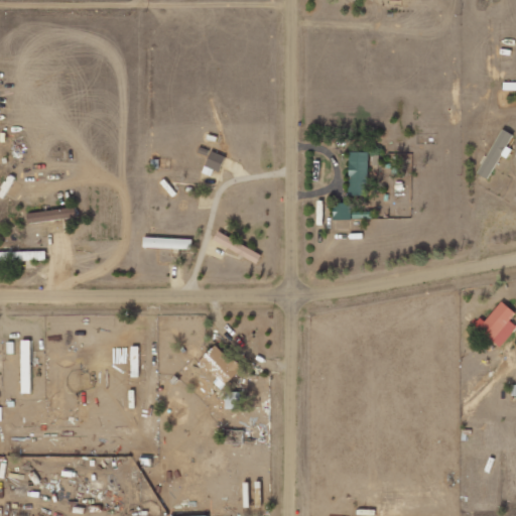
[(515,136),(503,129),(478,173),(488,178),(502,154),(504,155),(515,136)]
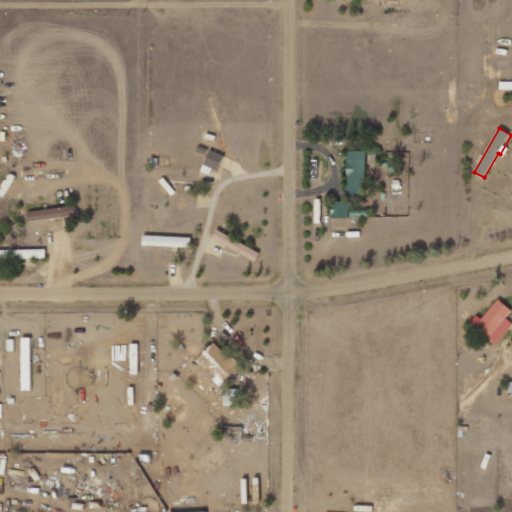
[(203,171),(208,173),(209,168),(219,171),(224,154),(210,150),(203,171)]
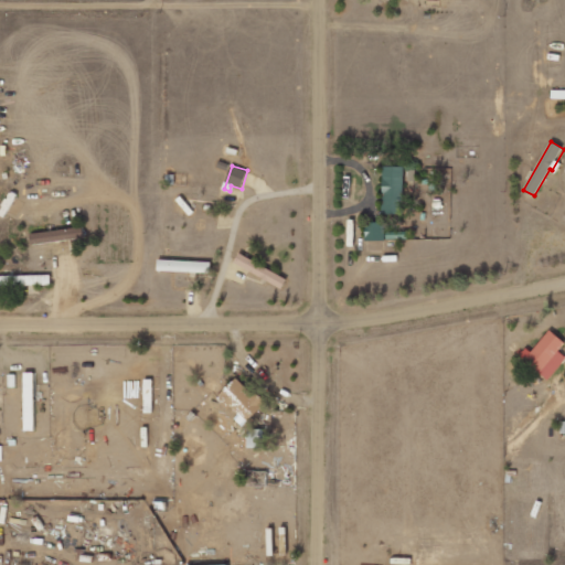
[(404,167),(384,167),(383,214),(403,214),(404,167)]
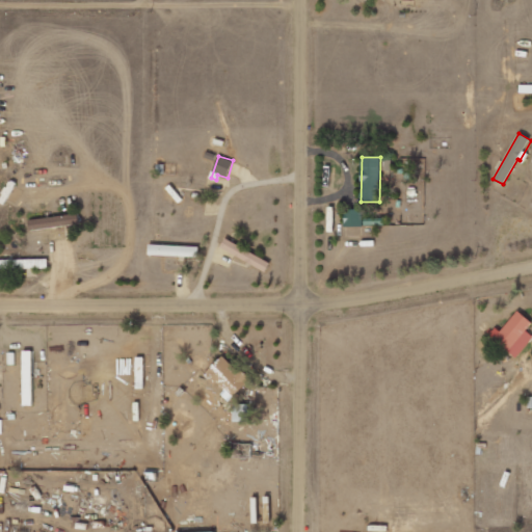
[(362,227),(363,210),(345,209),(344,227),(362,227)]
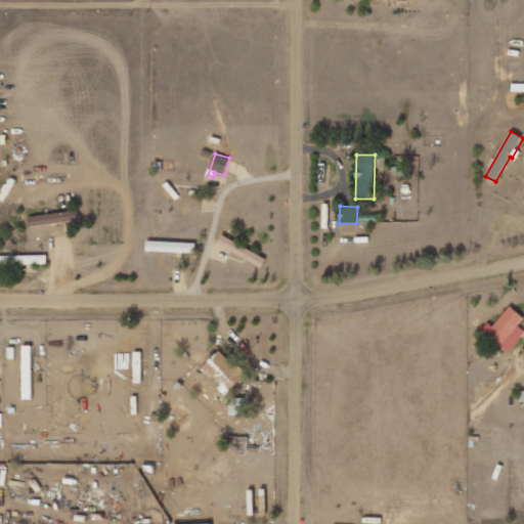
[(79,219),(77,210),(29,218),(31,228),(79,219)]
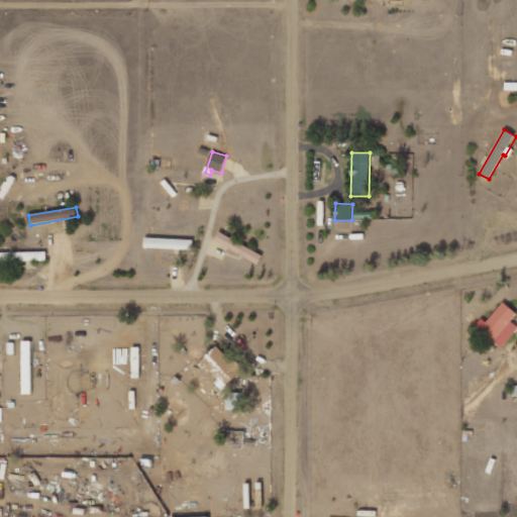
[(264,254),(219,233),(214,242),(259,264),(264,254)]
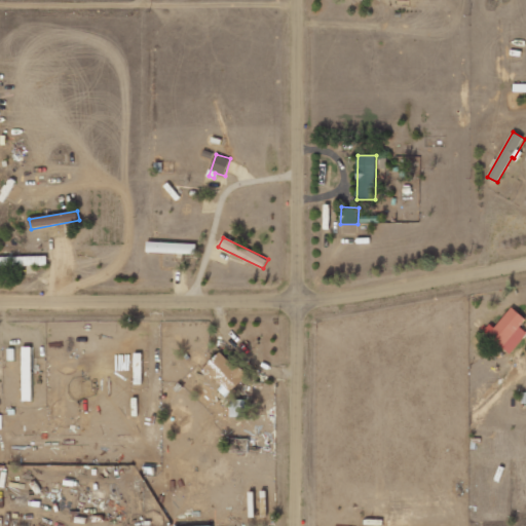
[(196,254),(197,243),(147,241),(147,252),(196,254)]
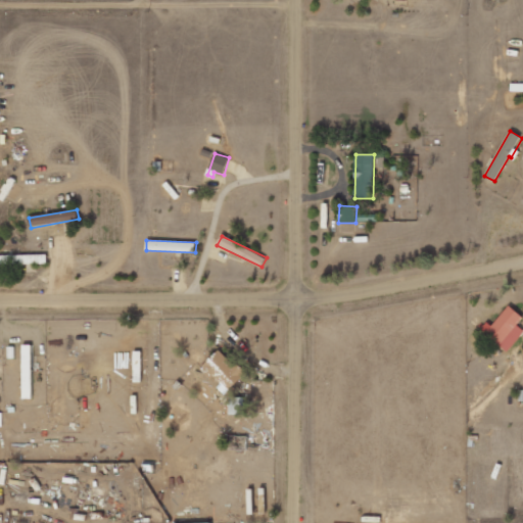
[(521,331),(516,326),(522,318),(522,317),(508,304),(484,332),(505,350),(521,331)]
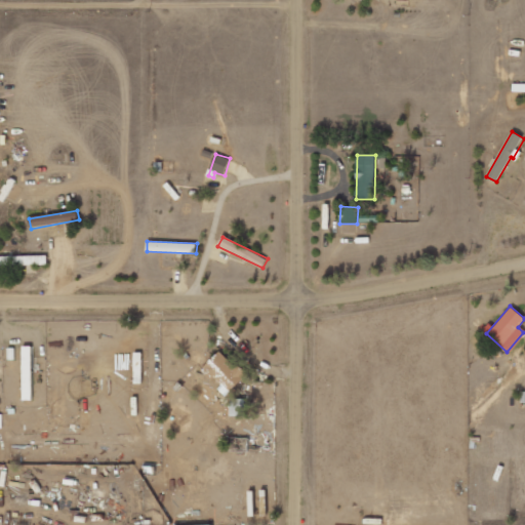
[(32,347),(23,347),(24,400),(32,400),(32,347)]
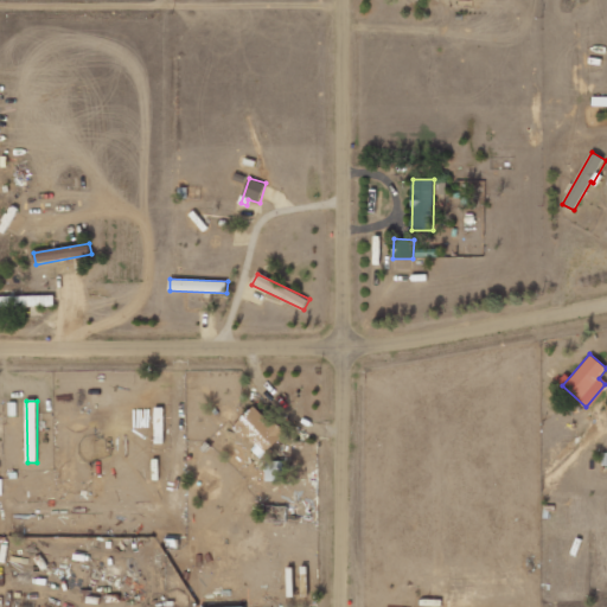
[(236,425),(257,443),(253,449),(261,458),(285,434),(255,404),(236,425)]
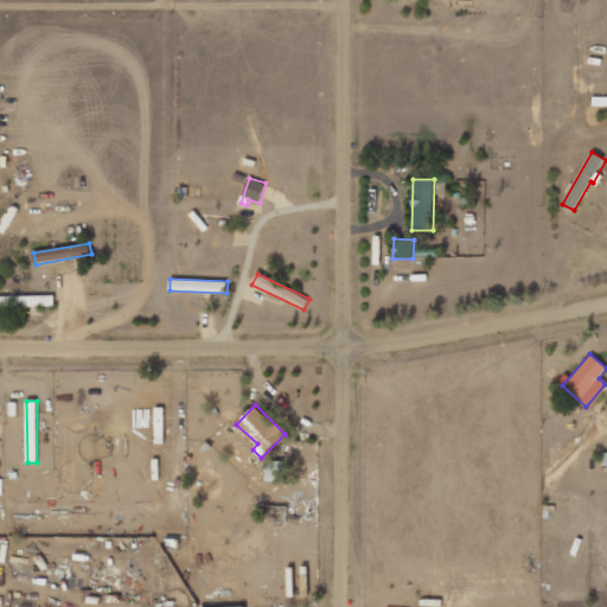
[(266,480),(283,481),(283,461),(267,461),(266,480)]
